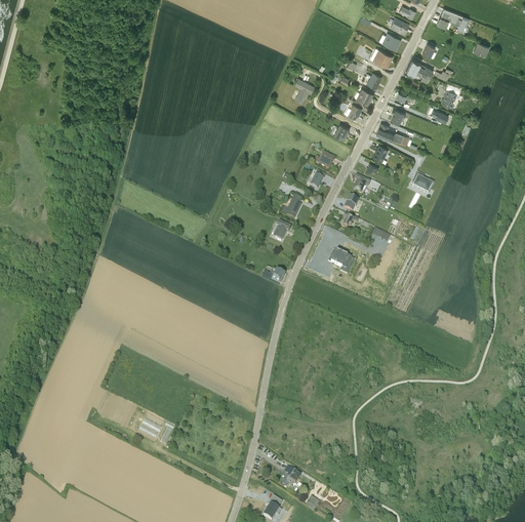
[(401,6),(398,13),(405,16),(405,17),(411,21),(415,12),(409,9),(408,10),(401,6)]
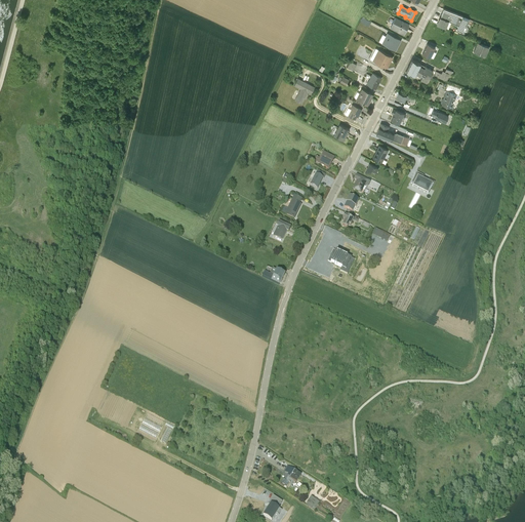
[(448,22),(445,29),(448,30),(451,24),(458,27),(465,29),(467,30),(469,26),(467,25),(469,21),(462,17),(443,10),(440,18),(448,22)]
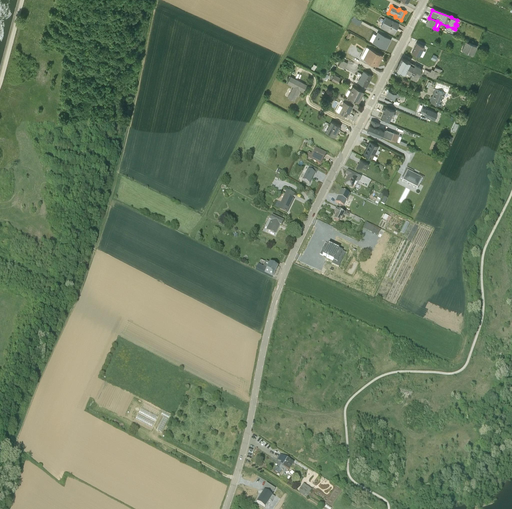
[(354,17),(351,22),(359,26),(362,21),(354,17)]
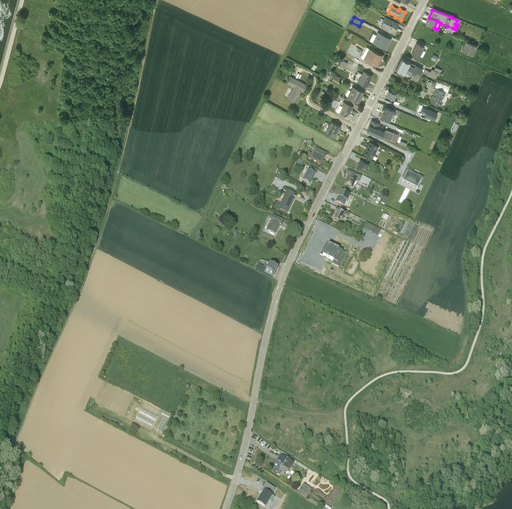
[(385,18),(379,28),(393,35),(398,25),(385,18)]
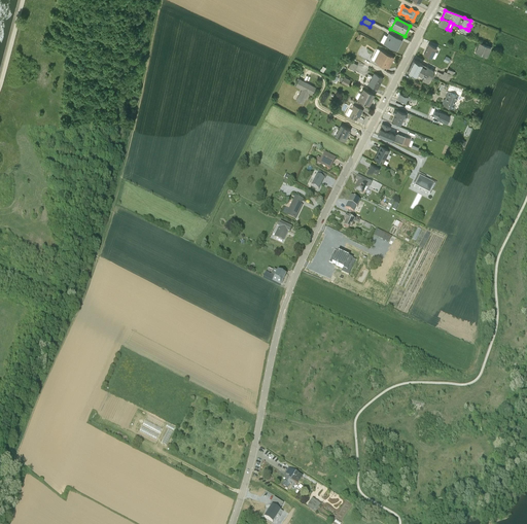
[(450,22),(442,19),(441,19),(437,26),(447,29),(450,22)]
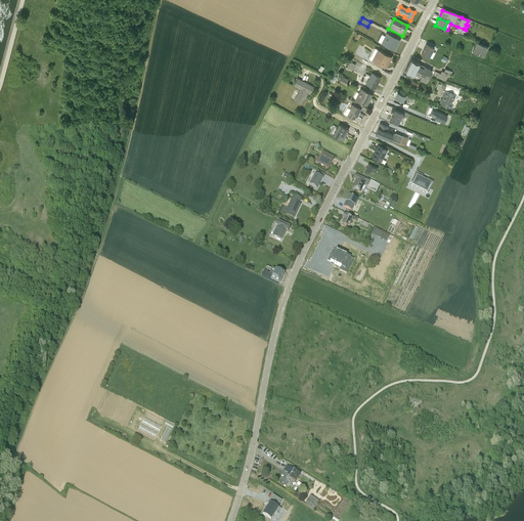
[(386,34),(380,44),(394,51),(400,41),(386,34)]
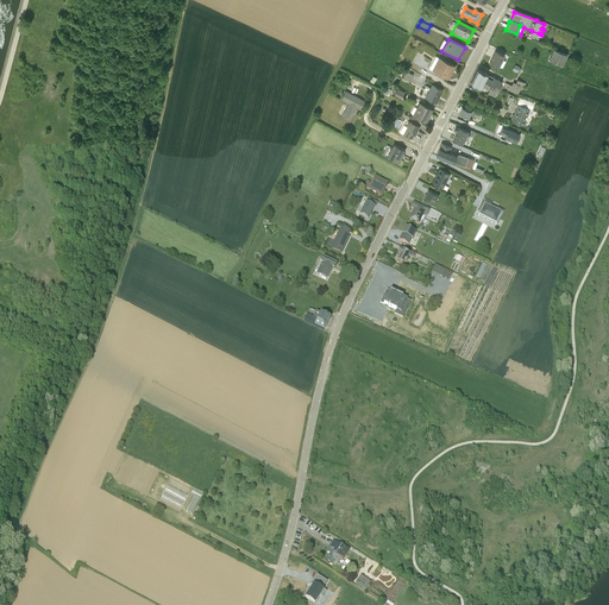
[(553,50),(548,61),(563,67),(566,56),(553,50)]
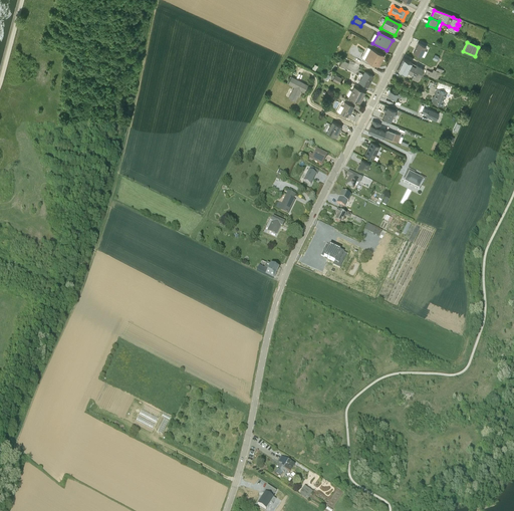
[(418,43),(413,53),(421,57),(421,56),(424,52),(424,51),(426,47),(418,43)]
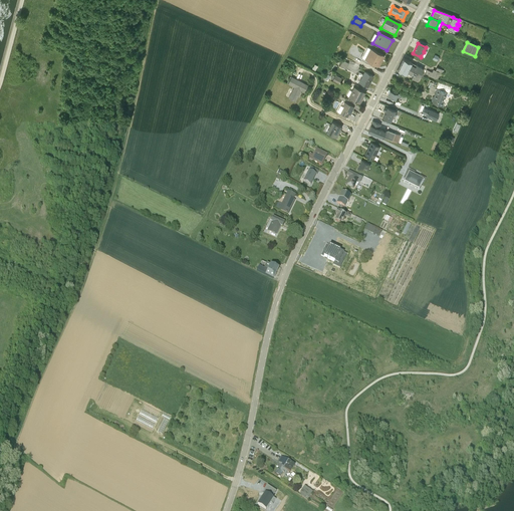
[(364,60),(369,49),(366,48),(361,58),(364,60)]
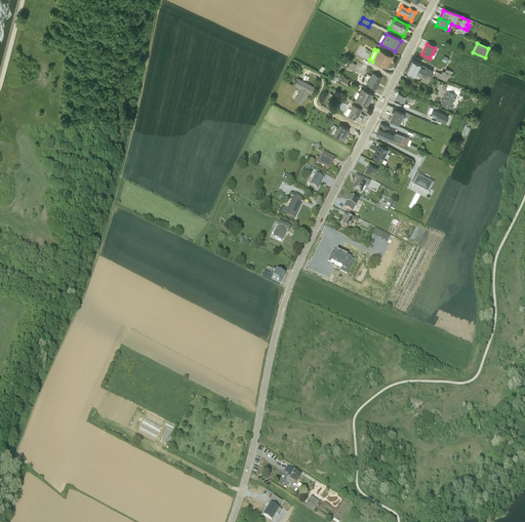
[(377,50),(372,62),(387,69),(393,57),(377,50)]
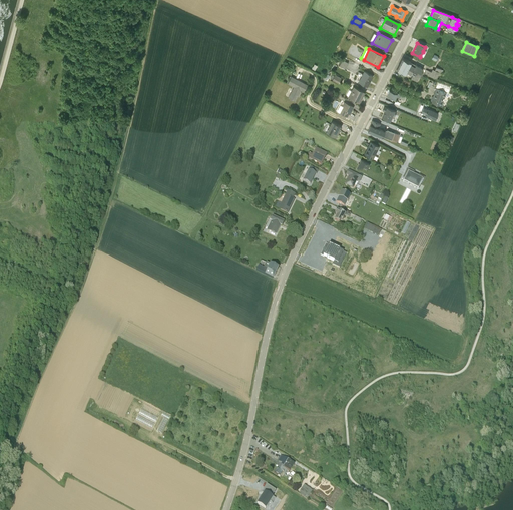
[(399,64),(412,71),(416,73),(417,72),(420,74),(421,73),(423,70),(415,65),(414,67),(410,65),(411,63),(402,59),(399,64)]
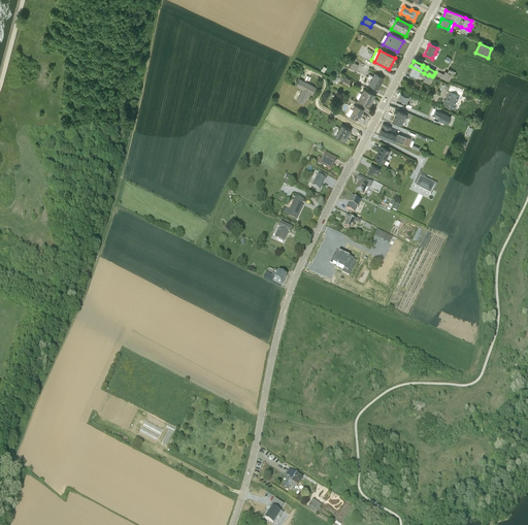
[(352,63),(349,69),(355,72),(358,66),(352,63)]
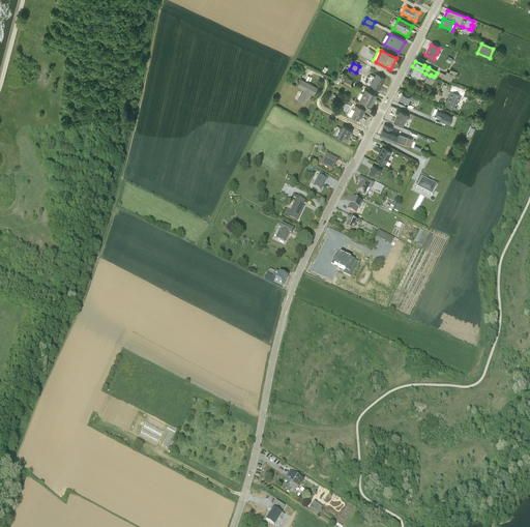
[(425,74),(412,66),(409,72),(418,77),(419,75),(423,78),(425,74)]
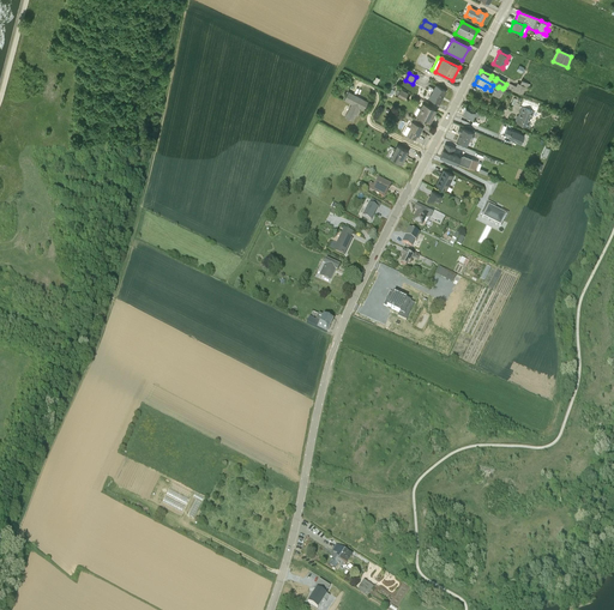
[(509,84),(507,89),(522,95),(525,88),(529,89),(530,85),(521,82),(519,85),(517,84),(516,86),(509,84)]
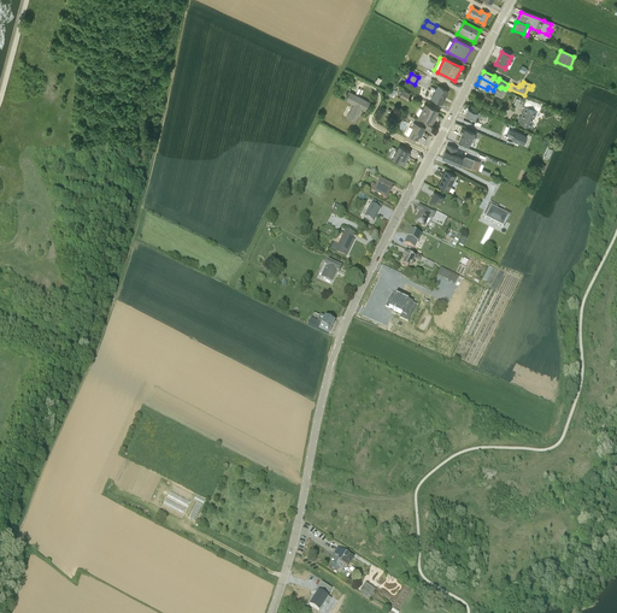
[(495,86),(493,90),(495,92),(493,95),(500,99),(504,92),(505,89),(501,87),(500,88),(495,86)]
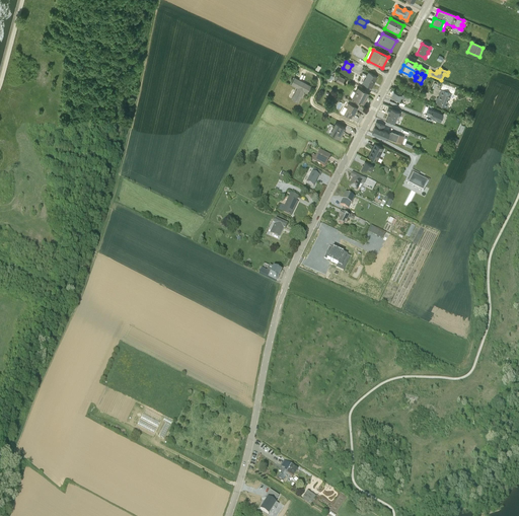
[(368,73),(362,84),(371,89),(377,77),(368,73)]
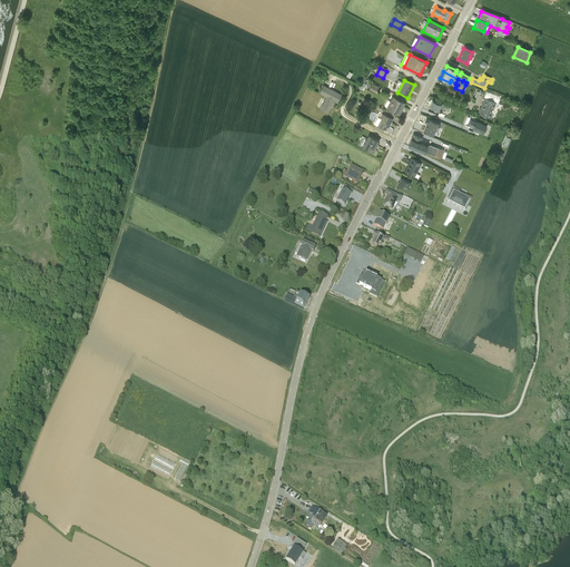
[(370,88),(369,90),(375,94),(379,88),(372,85),(370,88)]
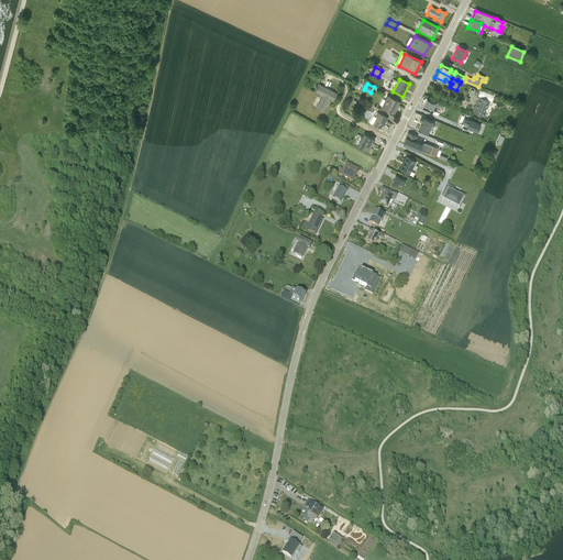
[(319,85),(315,92),(322,96),(316,108),(323,112),(330,100),(333,102),(338,95),(319,85)]
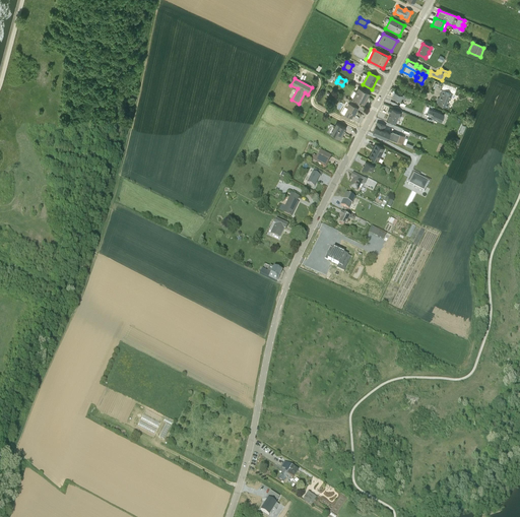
[(358,88),(351,100),(364,105),(370,94),(358,88)]
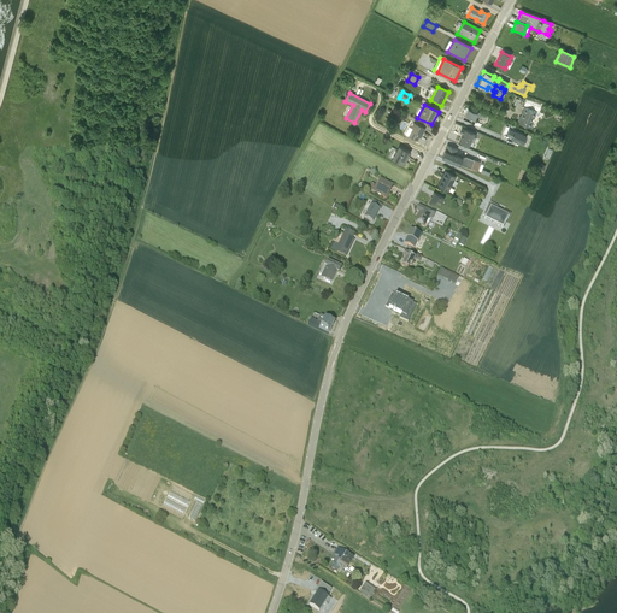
[(518,119),(517,123),(517,124),(530,128),(532,123),(533,123),(534,119),(536,112),(523,107),(519,117),(518,117),(518,119)]
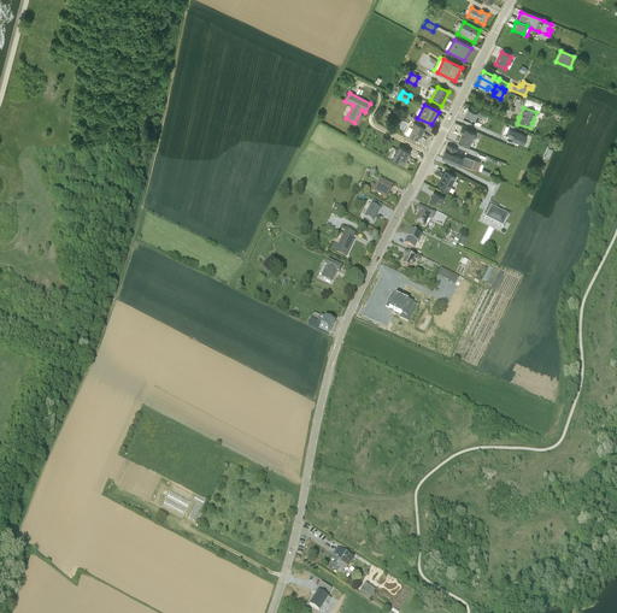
[(475,117),(477,112),(466,108),(464,116),(475,119),(475,117)]
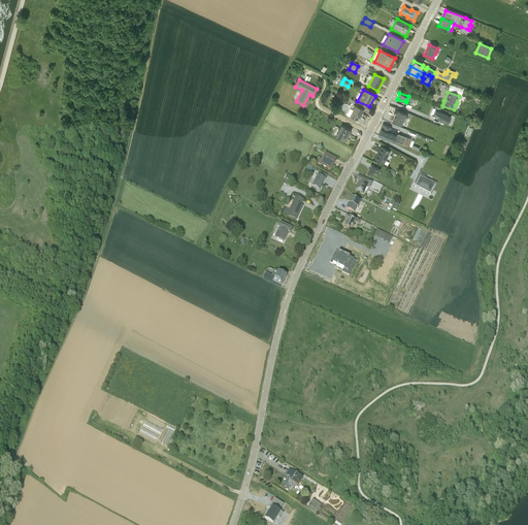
[(353,110),(349,118),(357,122),(359,119),(360,119),(362,115),(363,111),(364,111),(354,105),(352,109),(353,110)]
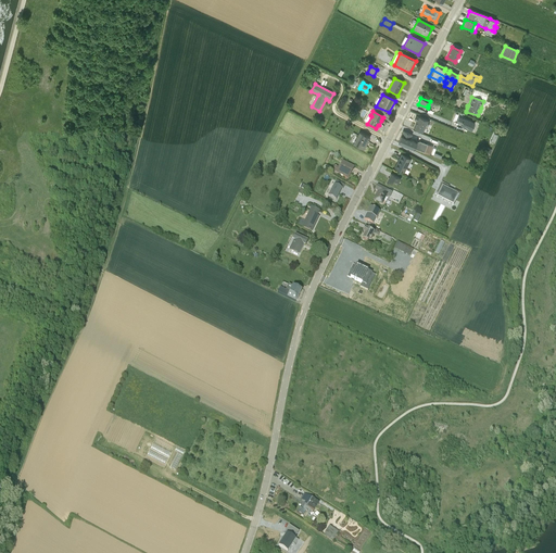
[(417,121),(414,129),(422,133),(426,125),(427,126),(429,122),(415,115),(414,120),(417,121)]
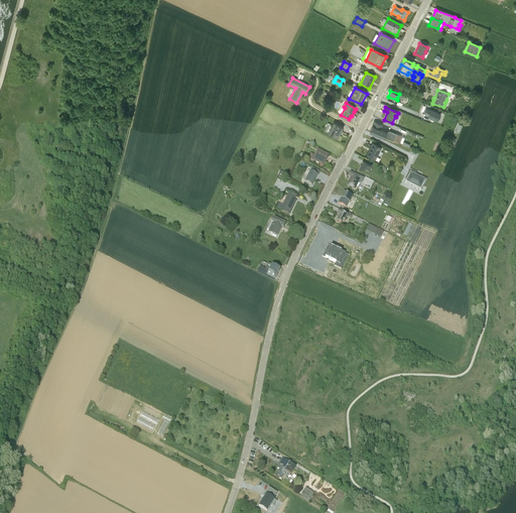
[(425,108),(422,114),(427,116),(426,118),(430,119),(430,118),(433,119),(432,120),(437,122),(437,120),(440,114),(435,112),(433,112),(429,110),(428,110),(429,109),(425,108)]
